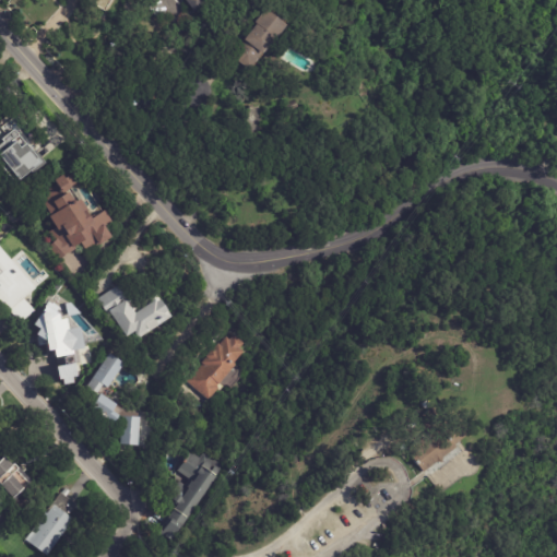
[(208,0),(193,11),(186,0),(208,0)]
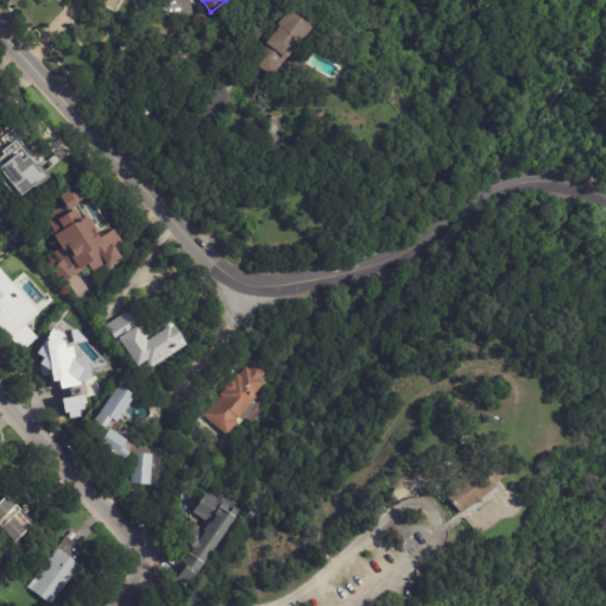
[(320,25),(308,38),(307,37),(290,57),(288,56),(272,76),(253,60),(270,39),(272,40),(285,25),(283,24),(296,6),(320,25)]
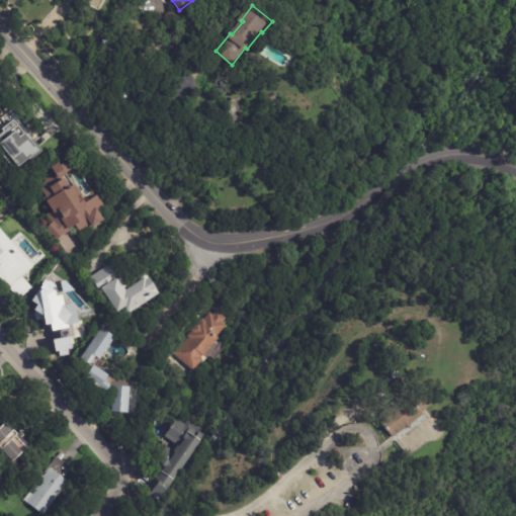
[(273,92),(276,97),(267,102),(264,97),(273,92)]
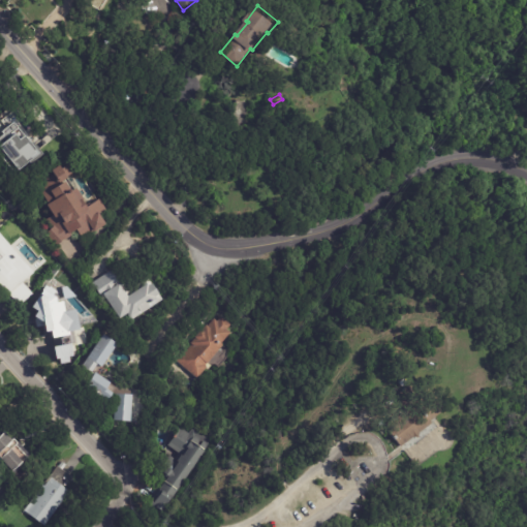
[(31,140),(32,141),(35,140),(44,152),(32,162),(31,160),(20,168),(18,166),(13,169),(0,152),(0,133),(3,131),(1,128),(13,118),(25,133),(26,132),(31,140)]
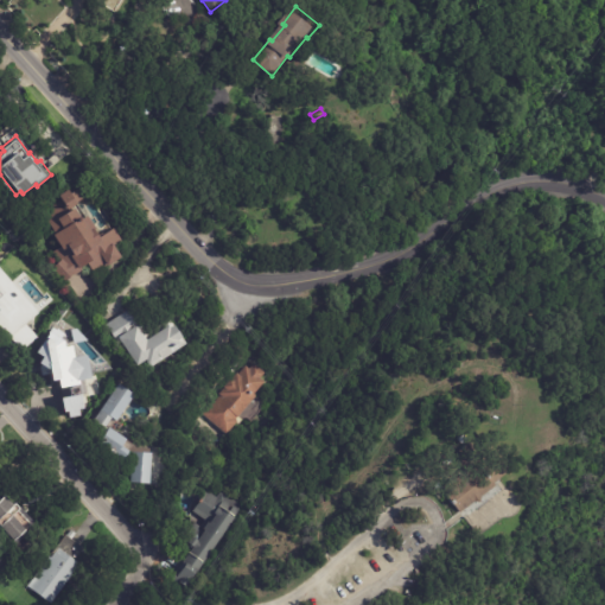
[(86,196),(78,201),(80,202),(78,203),(83,209),(80,211),(83,217),(84,216),(86,217),(89,215),(99,227),(96,228),(102,236),(114,228),(122,240),(115,246),(122,255),(109,266),(107,262),(94,272),(88,263),(81,267),(82,268),(64,281),(51,267),(58,262),(51,250),(62,244),(55,234),(57,233),(48,220),(50,218),(45,214),(52,208),(50,204),(62,196),(61,195),(69,188),(72,192),(81,185),(87,195),(86,196)]
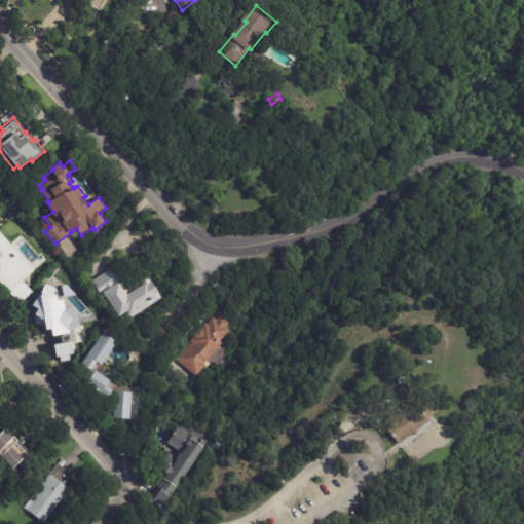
[(10,244),(19,253),(13,257),(20,264),(17,266),(26,276),(23,278),(33,291),(19,303),(0,281),(0,234),(2,232),(10,244)]
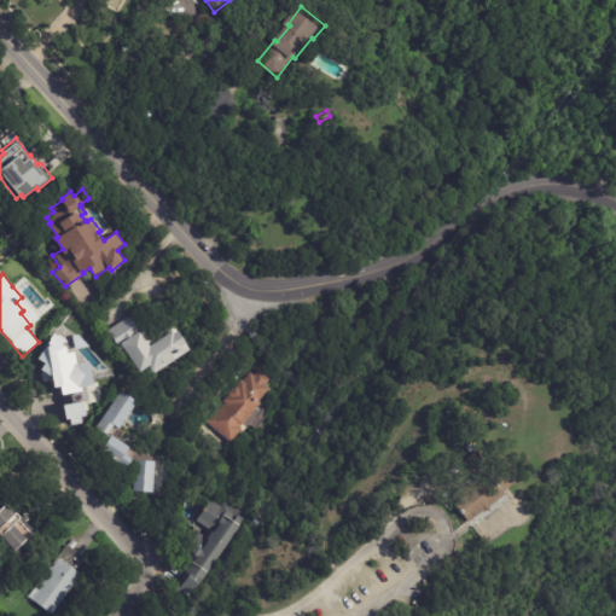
[(71,317),(75,312),(82,319),(77,324),(71,317)]
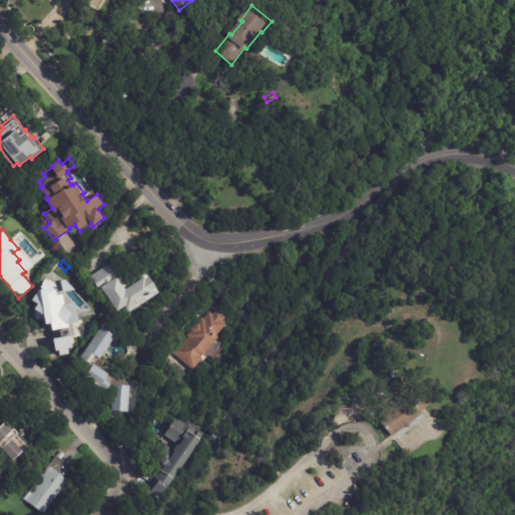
[(161,293),(129,313),(125,308),(119,312),(104,289),(101,292),(90,276),(110,263),(117,274),(119,273),(127,285),(145,273),(149,278),(151,277),(159,289),(158,289),(161,293)]
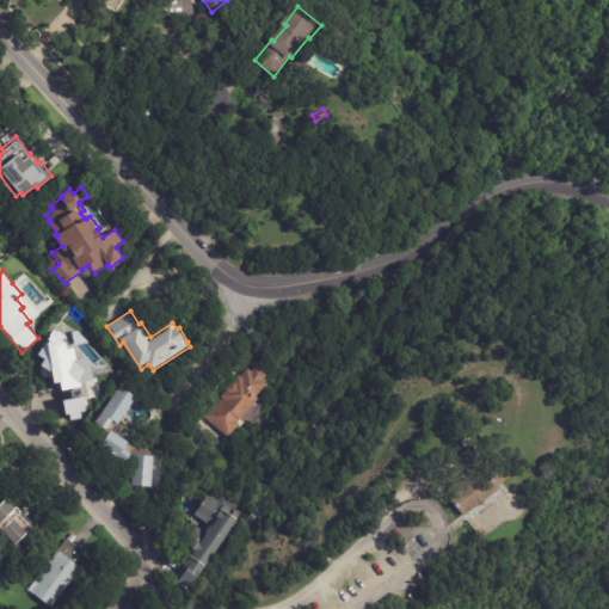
[(78,362),(80,370),(77,371),(80,381),(84,379),(92,401),(73,407),(65,385),(69,383),(68,380),(57,383),(45,345),(69,337),(78,362)]
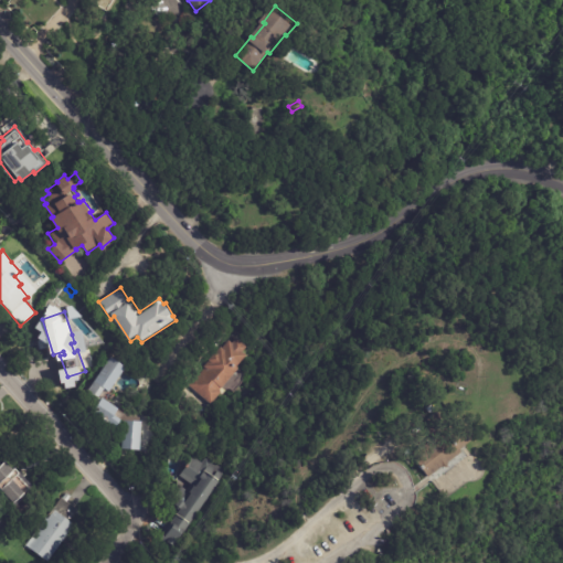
[(246,356),(237,365),(241,368),(238,370),(244,374),(234,385),(233,383),(222,395),(221,395),(212,406),(188,385),(195,376),(197,376),(204,368),(203,367),(221,346),(222,346),(229,338),(232,341),(236,336),(247,344),(243,350),(247,353),(246,356)]
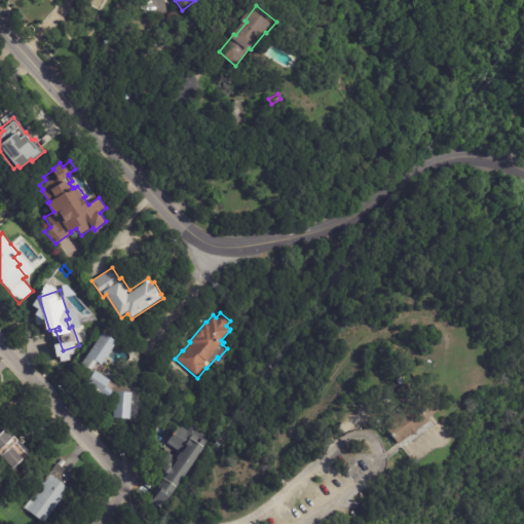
[(113,337),(117,340),(101,363),(100,362),(95,368),(111,380),(107,385),(113,390),(108,398),(101,393),(100,393),(73,373),(103,330),(113,337)]
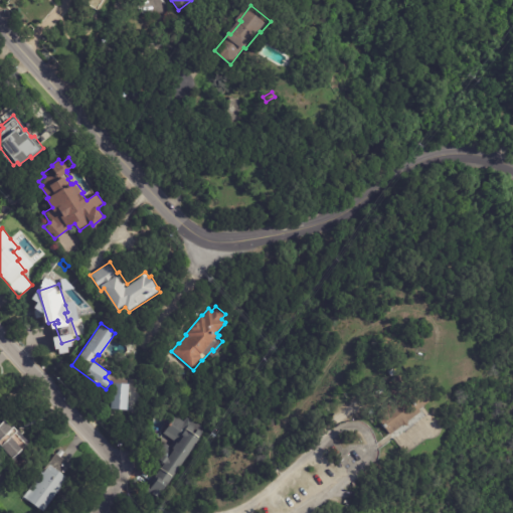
[(50,335),(52,352),(67,350),(65,333),(50,335)]
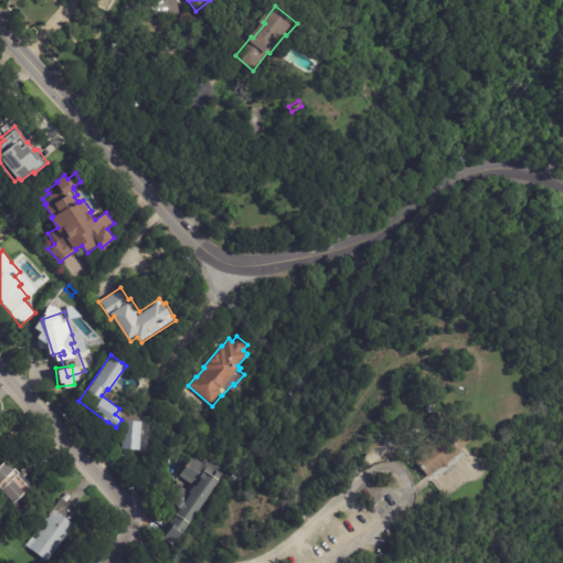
[(465,446),(460,449),(461,452),(428,476),(413,454),(433,438),(422,422),(438,410),(454,431),(461,425),(473,439),(465,446)]
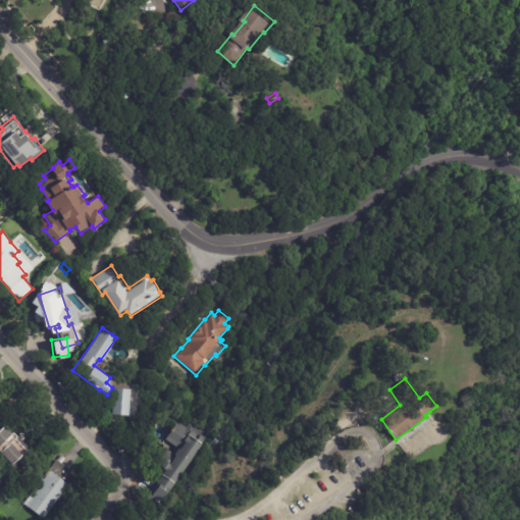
[(125,414),(126,387),(110,387),(109,413),(125,414)]
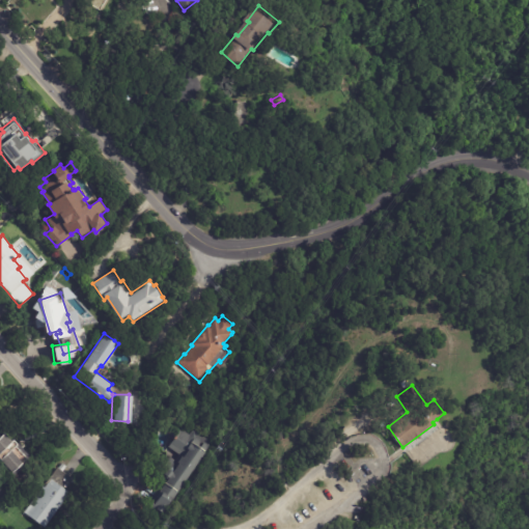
[(164,513),(159,509),(157,512),(146,505),(163,482),(156,477),(170,456),(175,460),(176,457),(173,455),(173,453),(172,452),(174,450),(169,446),(182,428),(191,436),(195,429),(215,444),(164,513)]
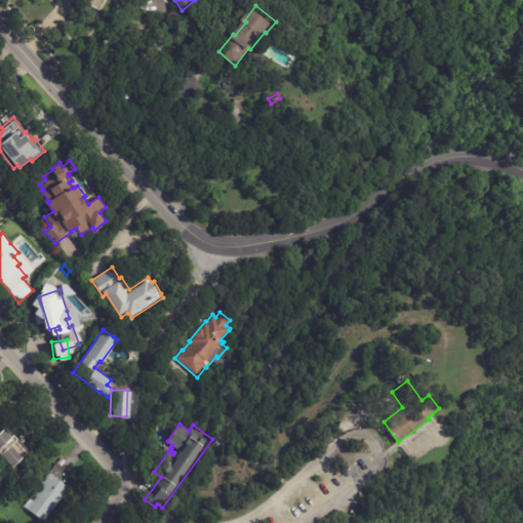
[(0,432),(2,434),(7,431),(13,438),(15,437),(17,439),(18,439),(32,455),(10,474),(0,461),(0,432)]
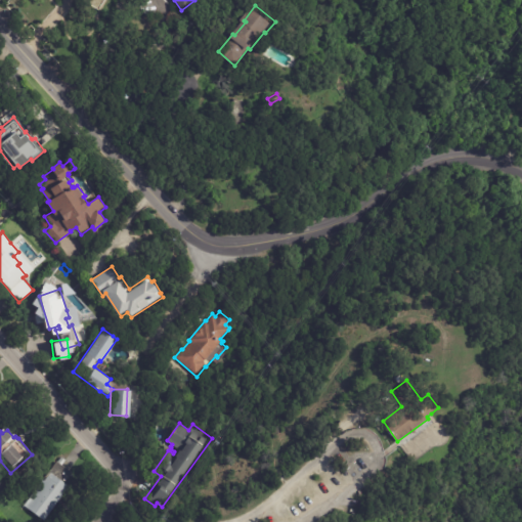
[(63,459),(64,460),(61,464),(73,473),(64,484),(69,487),(44,521),(29,510),(28,511),(25,509),(26,507),(23,505),(56,461),(57,462),(60,457),(63,459)]
